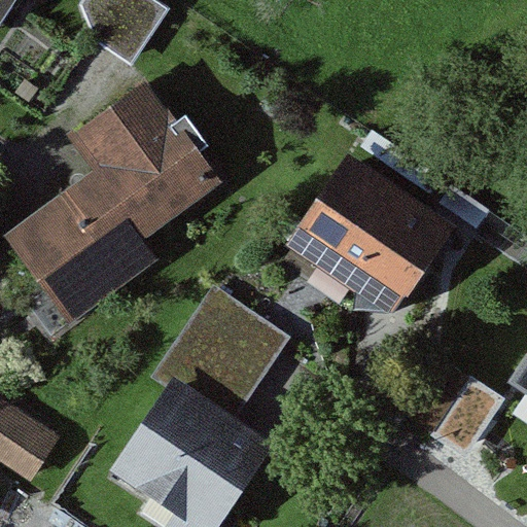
[(0,0),(0,34),(26,0),(0,0)]
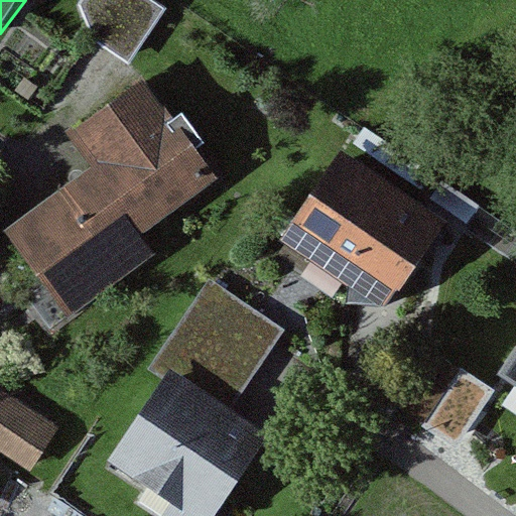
[(234,183),(146,82),(87,133),(104,154),(18,228),(89,309),(234,183)]
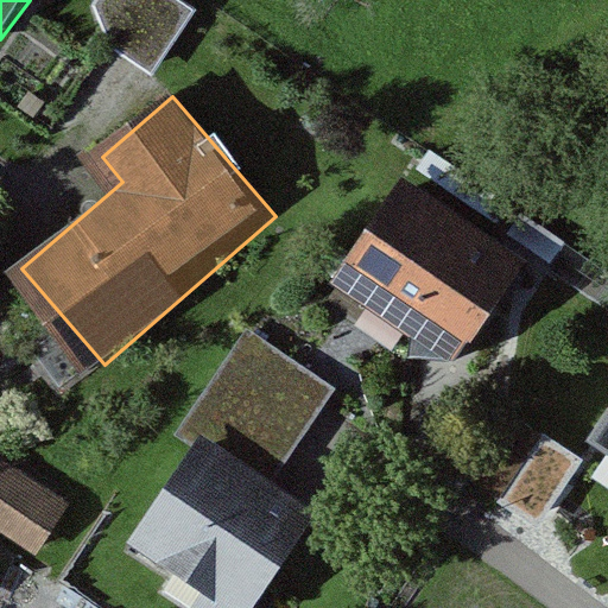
[(542,270),(420,182),(353,276),(474,363),(542,270)]
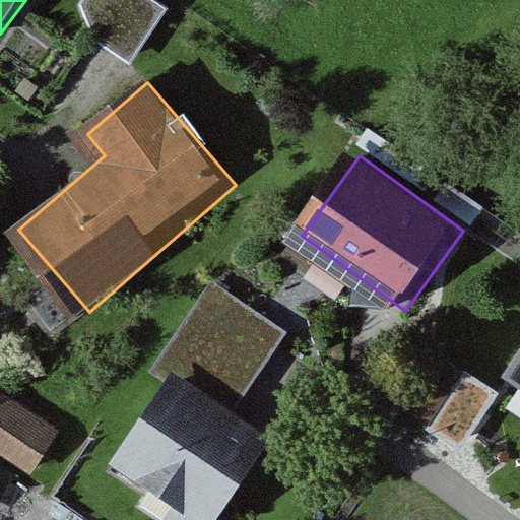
[(294,338),(213,284),(153,372),(166,380),(108,465),(174,510),(167,519),(217,519),(271,441),(239,418),(294,338)]
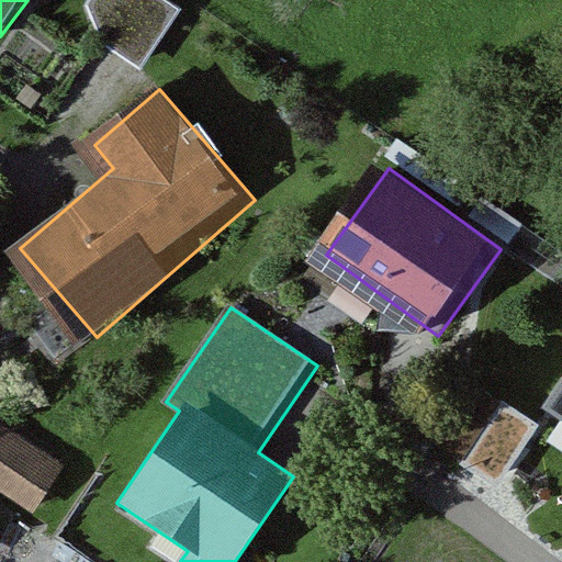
[(561,335),(537,384),(561,397),(561,335)]
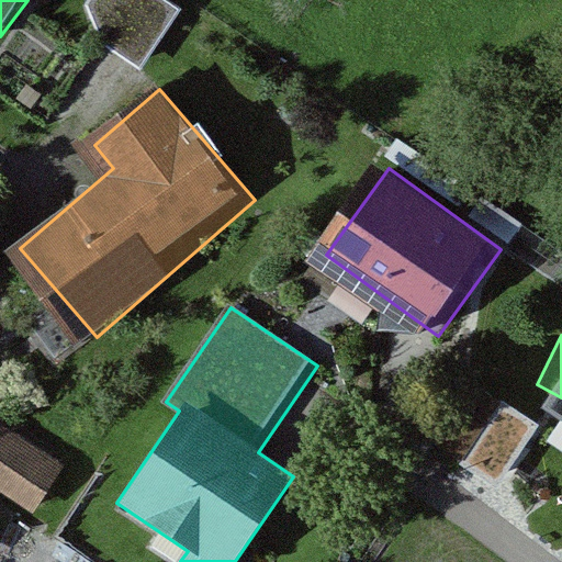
[(71,462),(8,420),(0,431),(0,490),(37,515),(71,462)]
